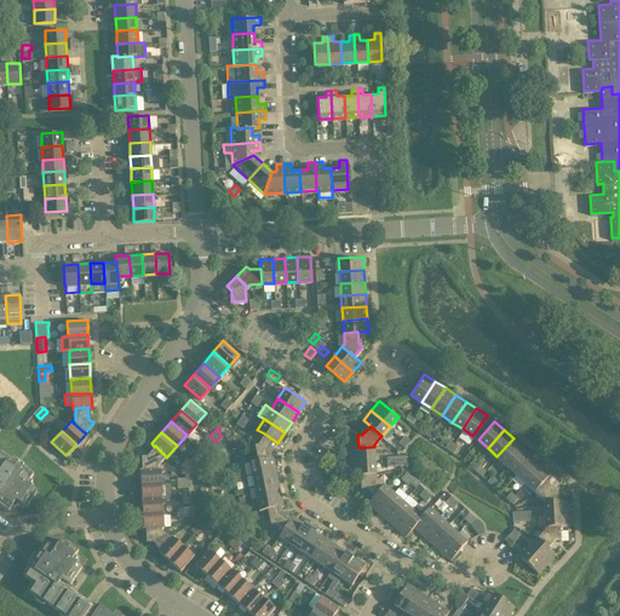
[(254,443),(257,459),(270,456),(270,455),(270,452),(276,442),(264,433),(258,443),(254,443)]
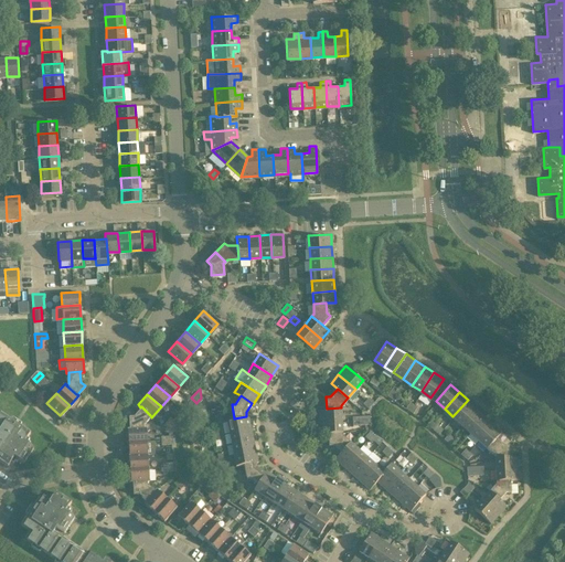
[(452,416),(461,424),(476,407),(468,400),(452,416)]
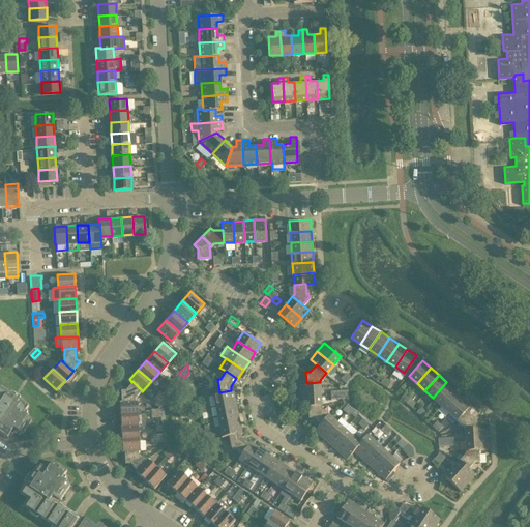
[(134,401),(135,400),(134,398),(141,389),(133,381),(131,382),(125,388),(120,389),(121,401),(134,401)]
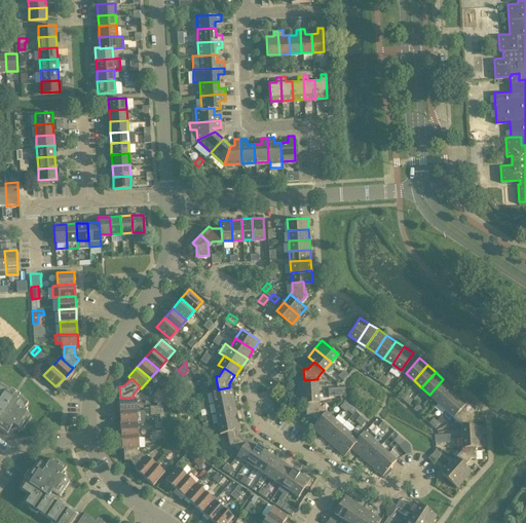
[(297,380),(297,391),(317,390),(317,379),(304,380),(297,380)]
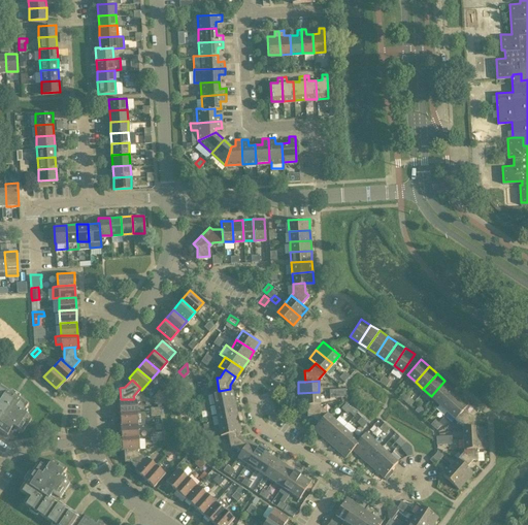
[(453,388),(444,381),(431,396),(438,403),(453,388)]
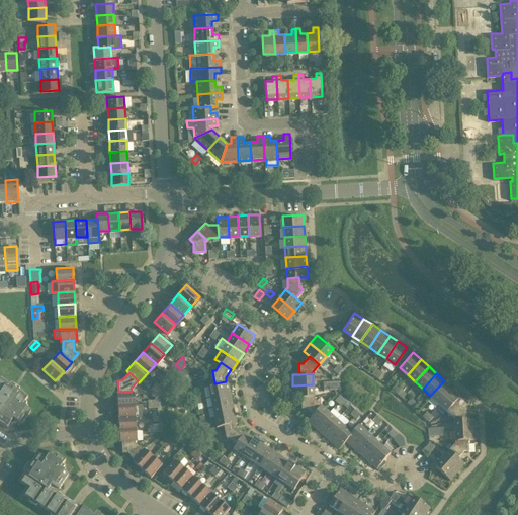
[(212,382),(211,375),(201,377),(203,385),(212,382)]
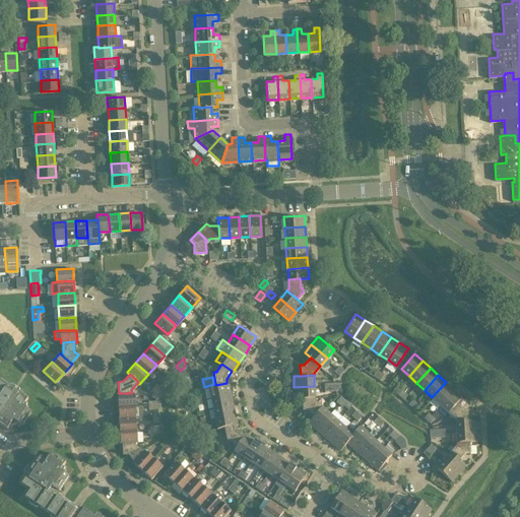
[(0,423),(7,428),(12,418),(21,425),(30,410),(22,405),(27,396),(0,378),(0,423)]
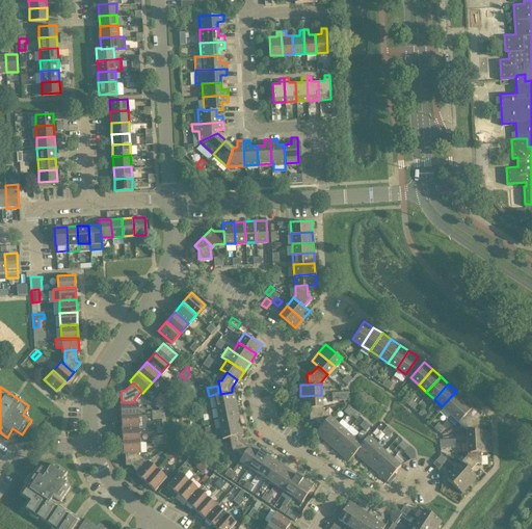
[(213,395),(215,405),(236,401),(234,391),(232,391),(232,392),(220,394),(213,395)]
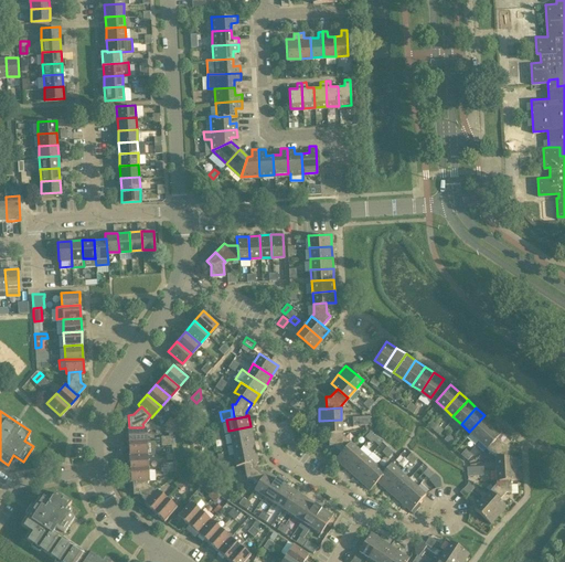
[(469,432),(478,439),(493,422),(484,415),(469,432)]
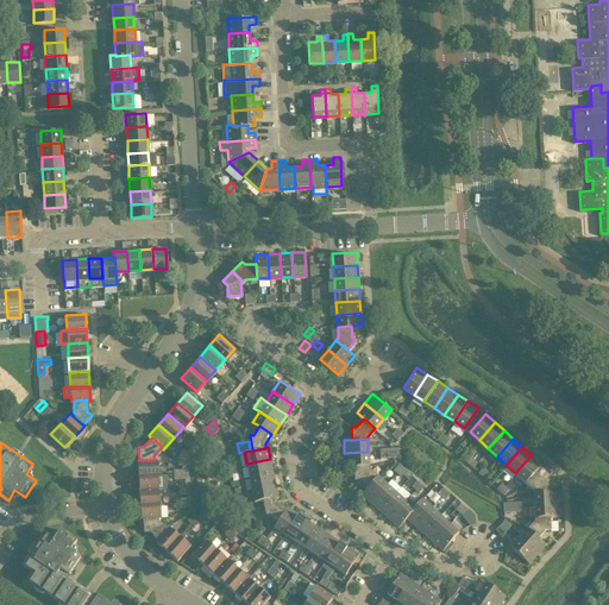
[(369,464),(368,452),(344,453),(345,466),(355,465),(353,465),(369,464)]
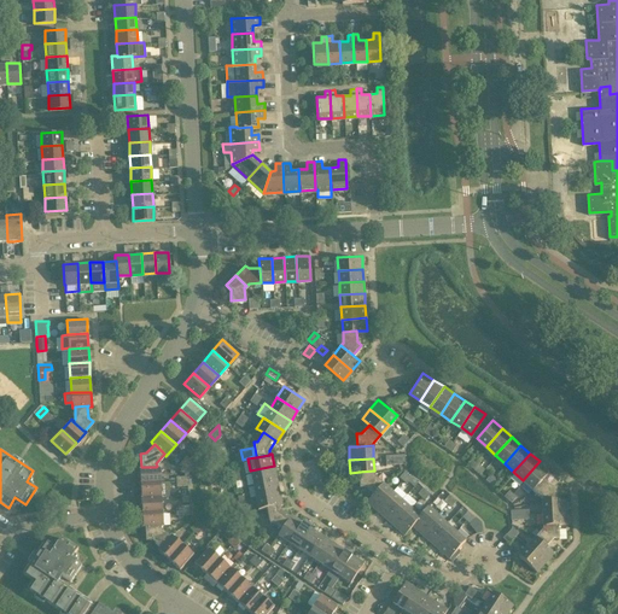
[(548,469),(540,461),(523,480),(532,487),(542,477),(542,478),(548,469)]
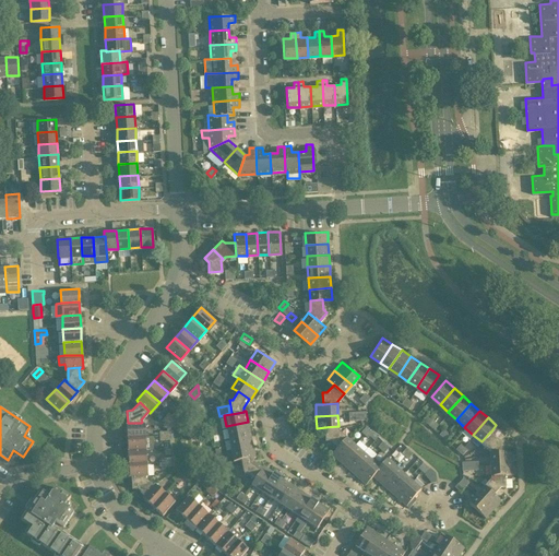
[(127,436),(144,435),(144,422),(142,422),(141,423),(128,423),(126,423),(127,436)]
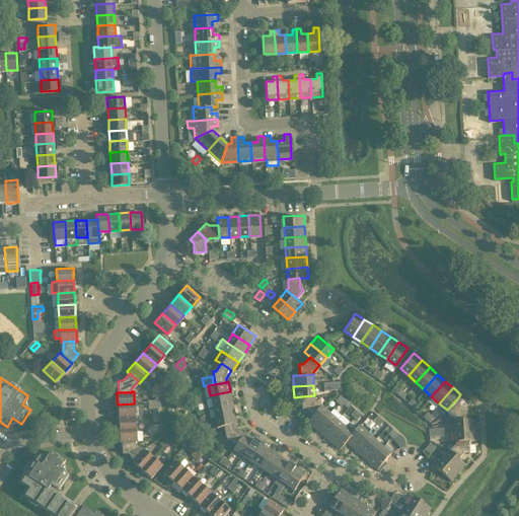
[(212,406),(232,401),(230,391),(210,395),(212,406)]
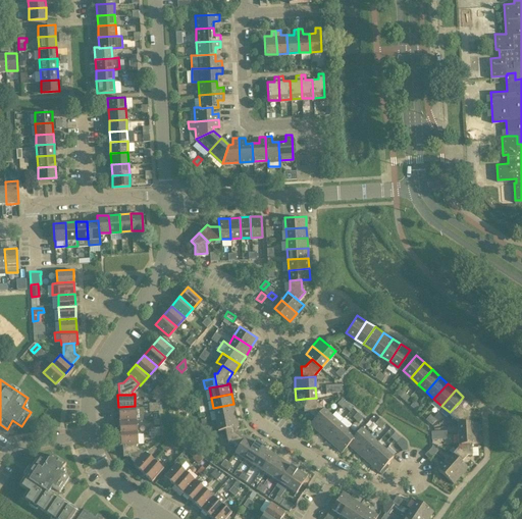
[(316,401),(316,398),(303,399),(304,399),(304,410),(308,410),(315,416),(323,407),(316,401)]
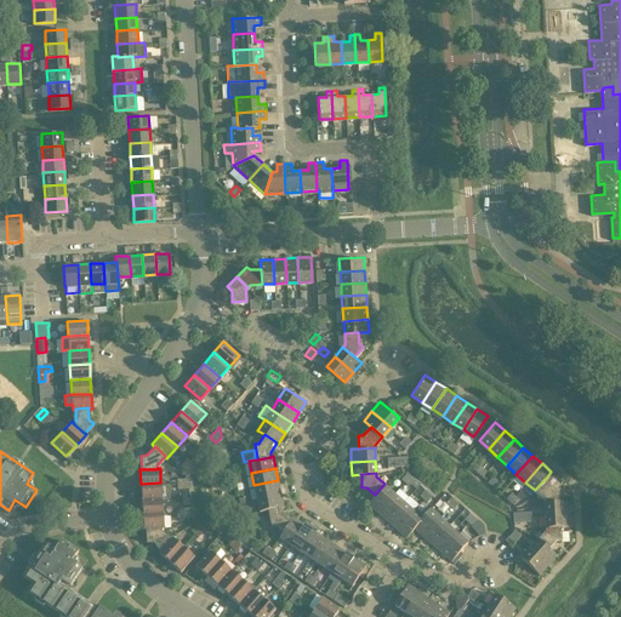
[(543,498),(543,502),(559,501),(559,500),(558,486),(553,487),(545,480),(545,479),(535,490),(543,498)]
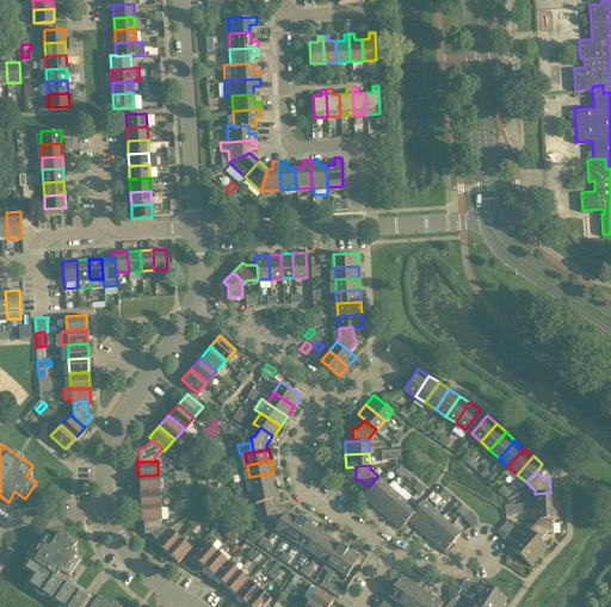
[(250,477),(252,489),(276,484),(273,472),(250,477)]
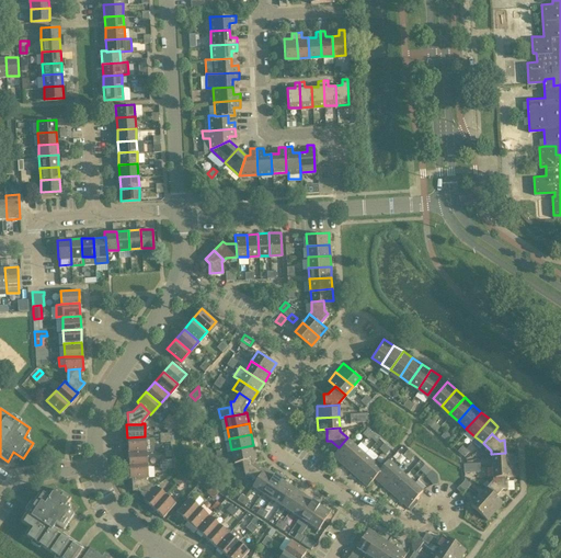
[(127,451),(146,450),(152,450),(151,436),(145,436),(127,437),(127,451)]
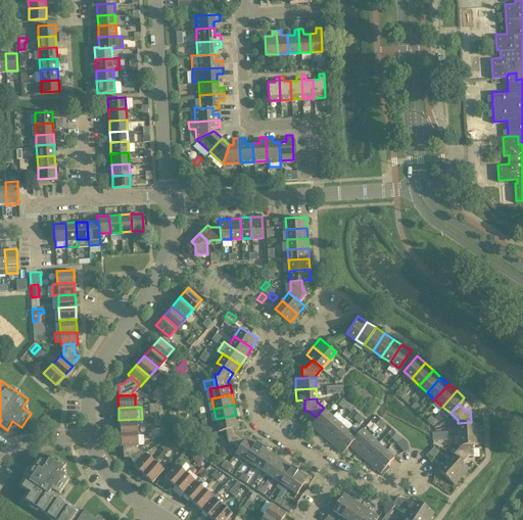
[(310,423),(318,430),(332,415),(324,408),(316,417),(310,423)]
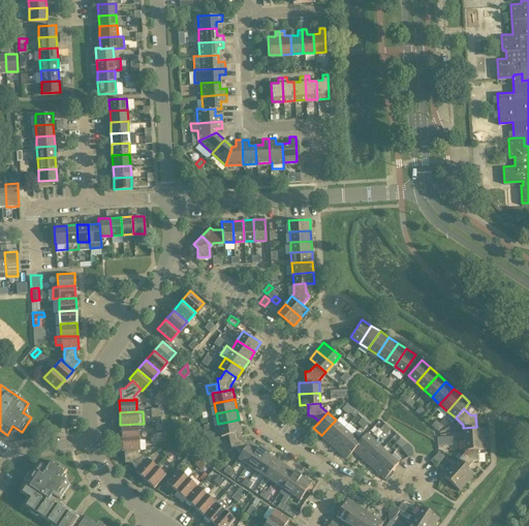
[(241,431),(239,420),(218,424),(220,435),(227,433),(239,431),(241,431)]
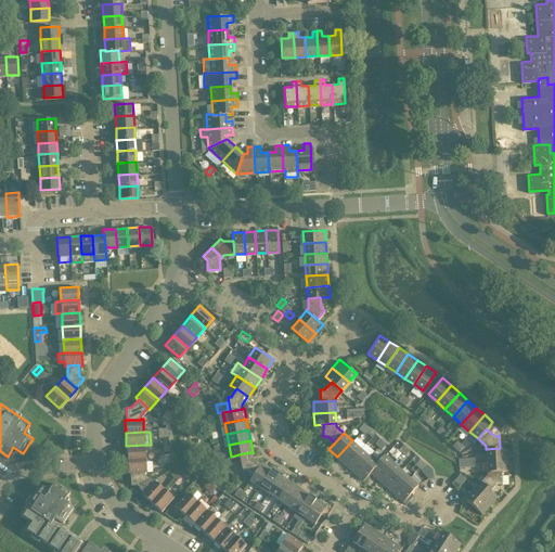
[(352,440),(337,457),(346,464),(361,447),(352,440)]
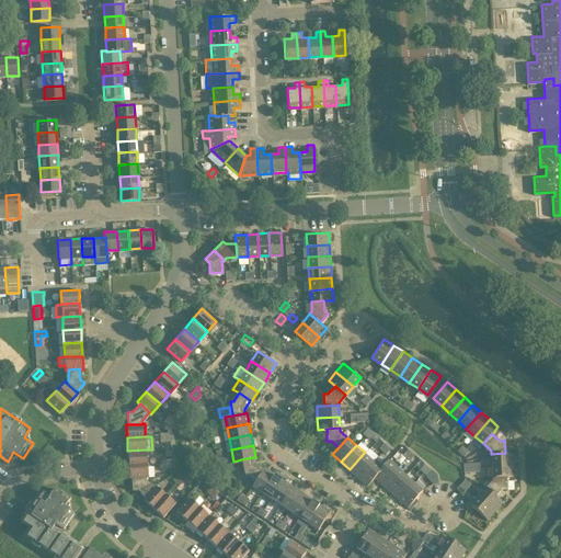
[(128,464),(147,463),(146,450),(127,451),(128,464)]
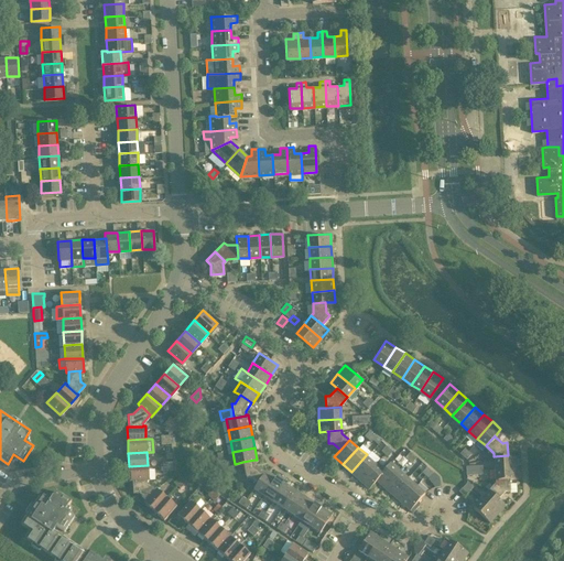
[(351,472),(360,479),(375,462),(367,454),(351,472)]
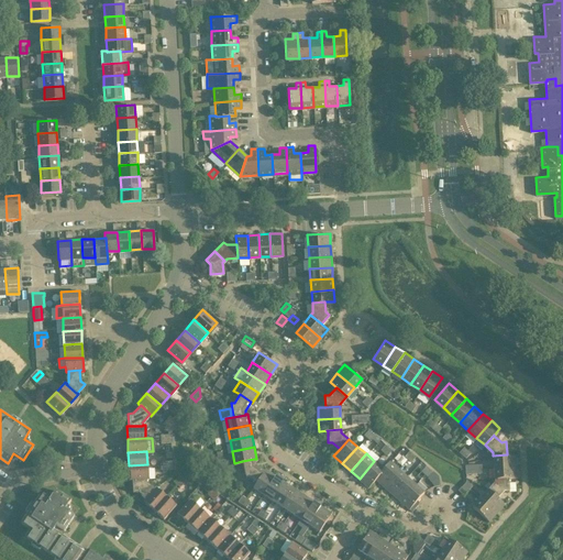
[(515,453),(507,453),(507,454),(493,456),(493,467),(516,464),(515,453)]
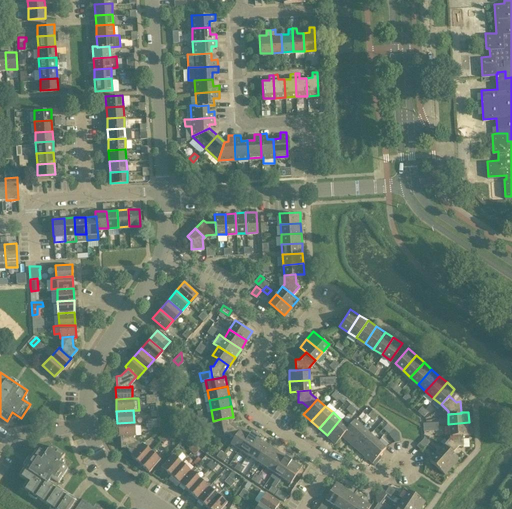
[(232,421),(231,417),(220,419),(223,431),(225,431),(233,436),(234,436),(240,426),(232,421)]
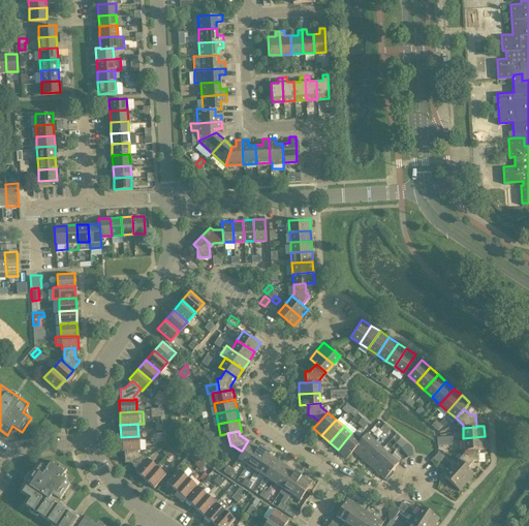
[(352,449),(361,456),(375,440),(366,432),(359,439),(360,440),(352,449)]
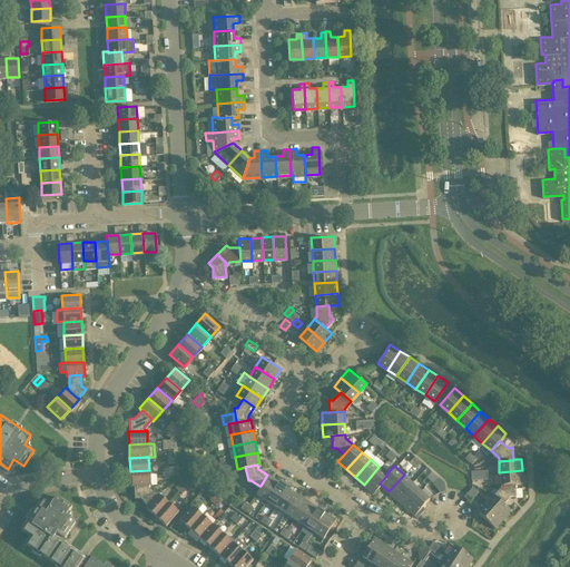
[(379,467),(364,485),(373,492),(380,484),(387,475),(386,473),(379,467)]
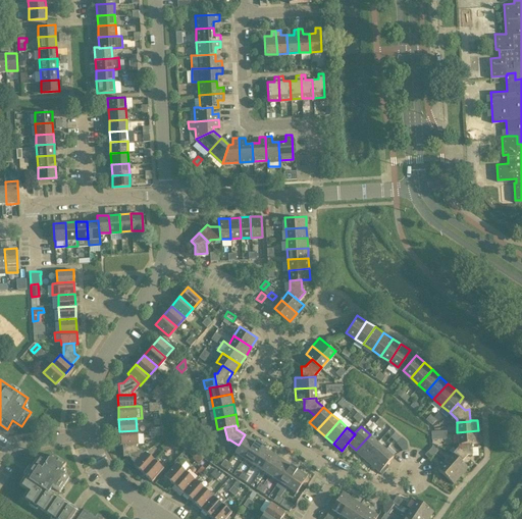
[(135,443),(135,444),(138,444),(137,430),(119,431),(120,445),(121,445),(122,444),(135,443)]
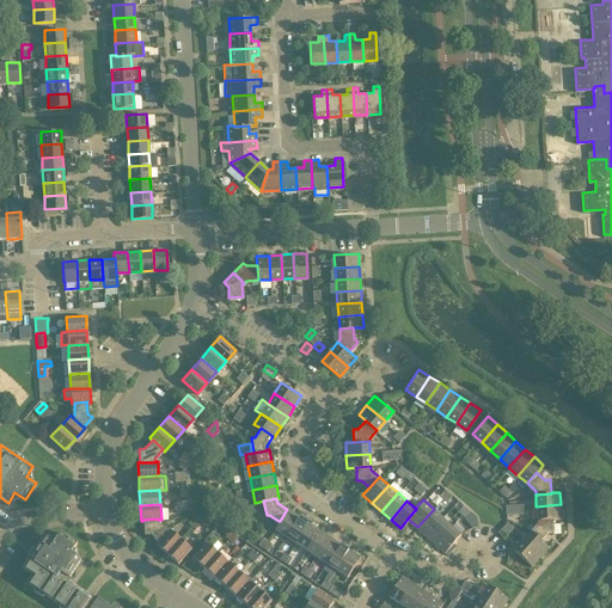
[(561,517),(561,504),(536,507),(537,519),(552,517),(561,517)]
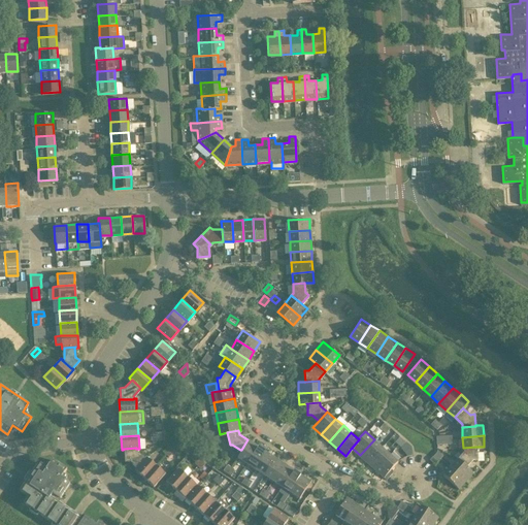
[(405,439),(405,440),(402,437),(398,443),(401,446),(403,444),(406,447),(407,453),(411,453),(410,445),(405,439)]
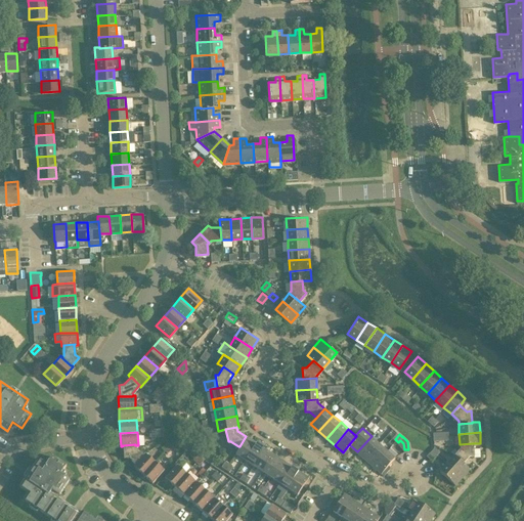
[(245,458),(256,440),(247,435),(246,436),(239,446),(238,446),(235,451),(245,458)]
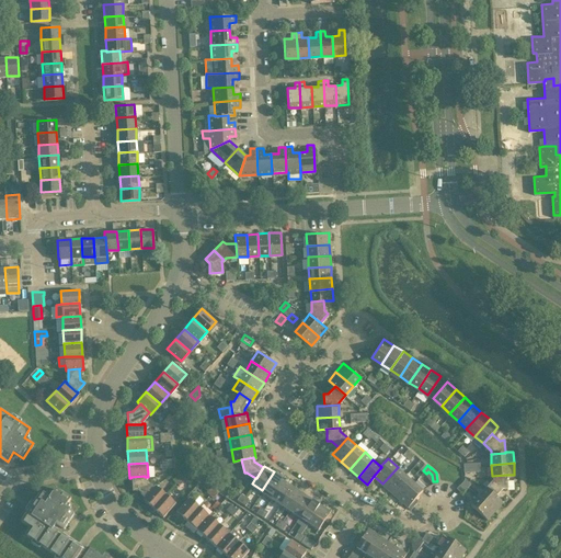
[(398,467),(382,484),(391,491),(405,475),(398,467)]
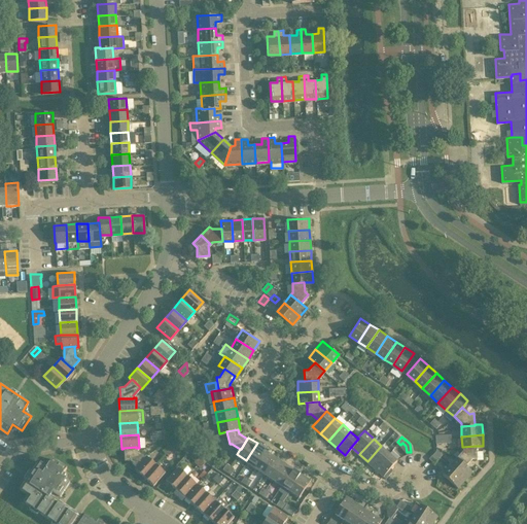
[(266,449),(257,443),(246,460),(254,466),(266,449)]
